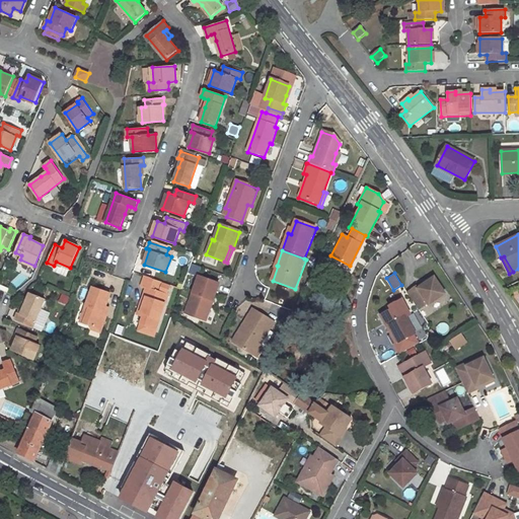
[(145,276),(141,286),(146,287),(149,289),(143,305),(141,304),(137,313),(143,316),(140,323),(155,328),(167,295),(158,291),(161,282),(145,276)]
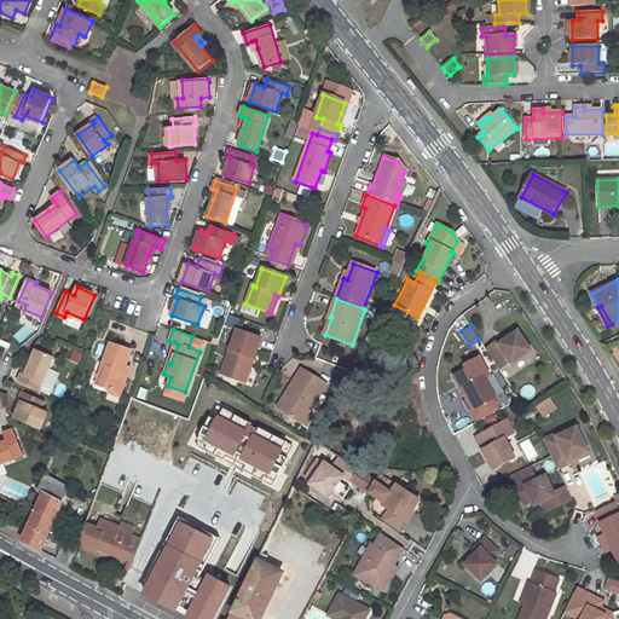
[(261,340),(237,330),(221,374),(241,381),(249,358),(254,359),(261,340)]
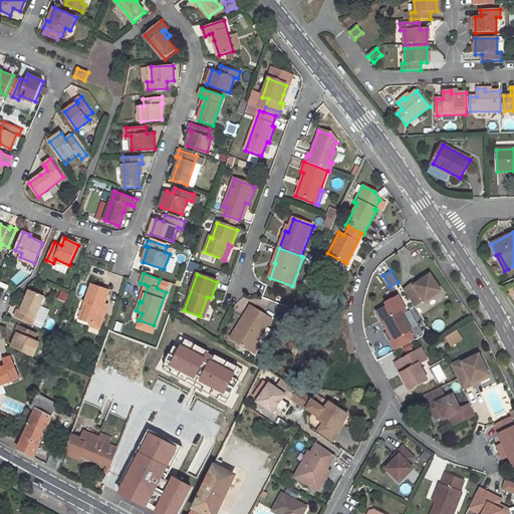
[(412,283),(402,290),(414,306),(423,300),(424,302),(440,291),(435,284),(432,283),(427,276),(413,285),(412,283)]
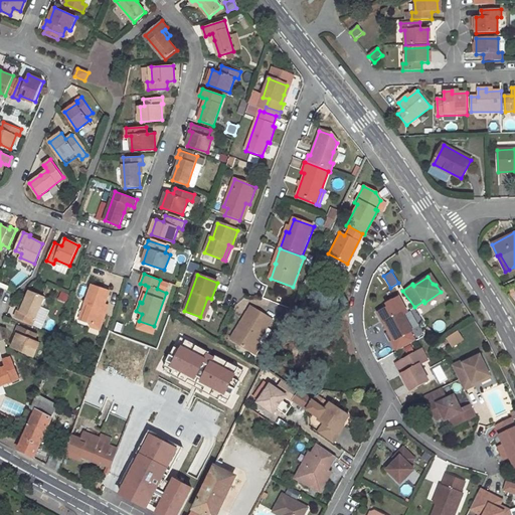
[(110,291),(93,284),(86,302),(89,304),(82,319),(91,322),(101,326),(105,314),(103,309),(105,304),(110,291)]
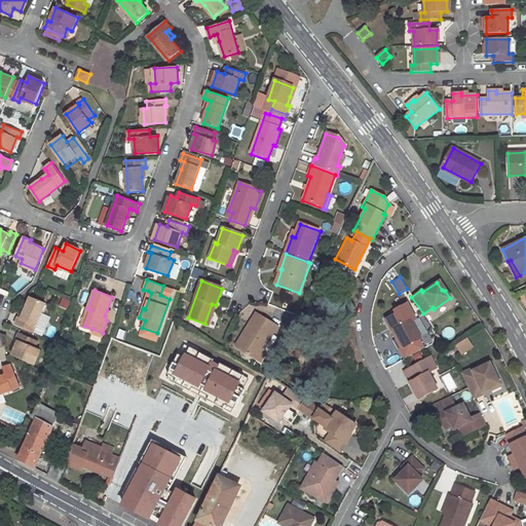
[(151,293),(148,291),(143,308),(145,309),(151,293)]
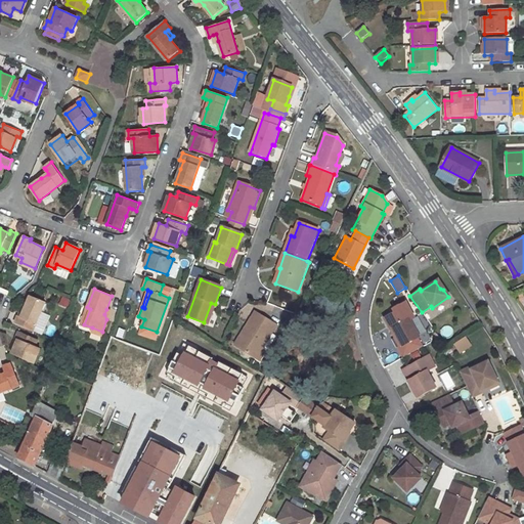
[(18,315),(16,322),(35,331),(46,302),(31,296),(26,310),(23,317),(19,315),(18,315)]
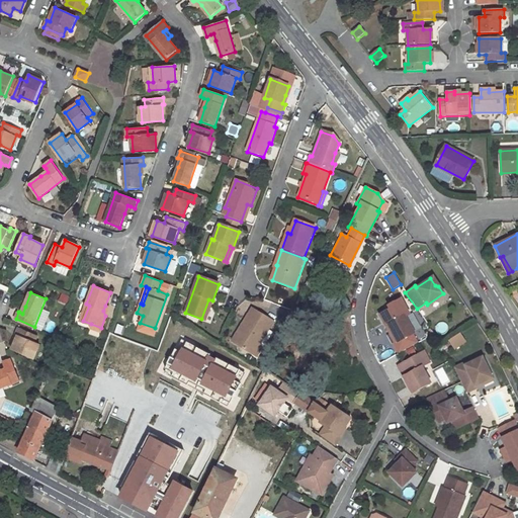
[(212,300),(208,299),(201,319),(205,321),(212,300)]
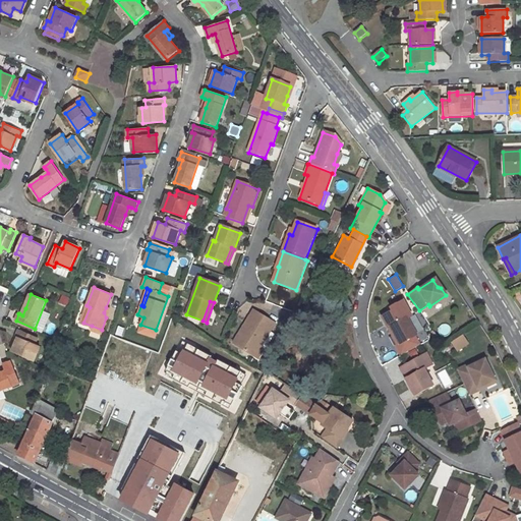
[(90,307),(87,305),(80,322),(83,323),(90,307)]
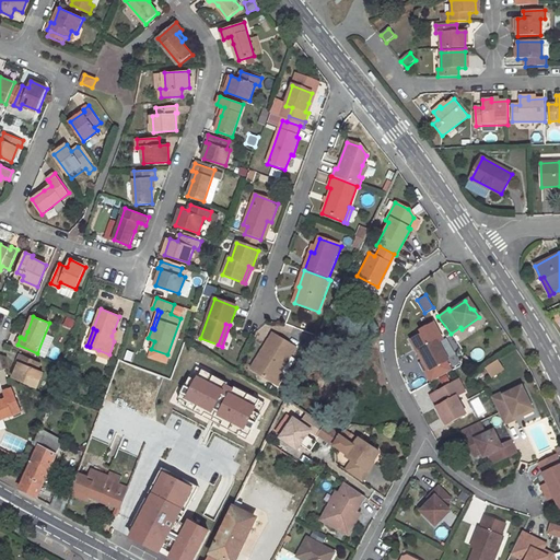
[(255,371),(272,383),(279,372),(276,370),(287,354),(290,358),(296,348),(273,333),(257,358),(261,360),(255,371)]
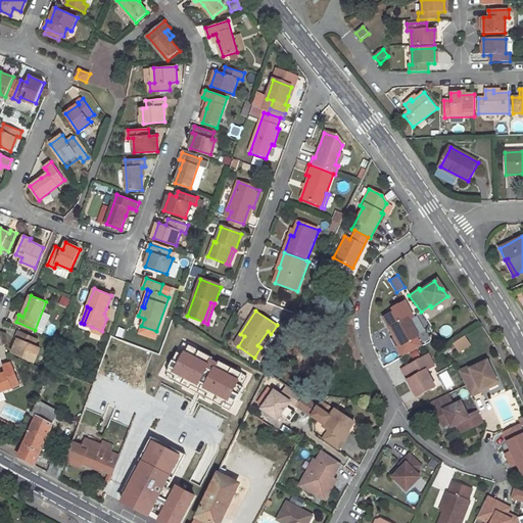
[(409,319),(391,328),(401,345),(398,346),(397,347),(402,357),(421,346),(416,337),(418,336),(409,319)]
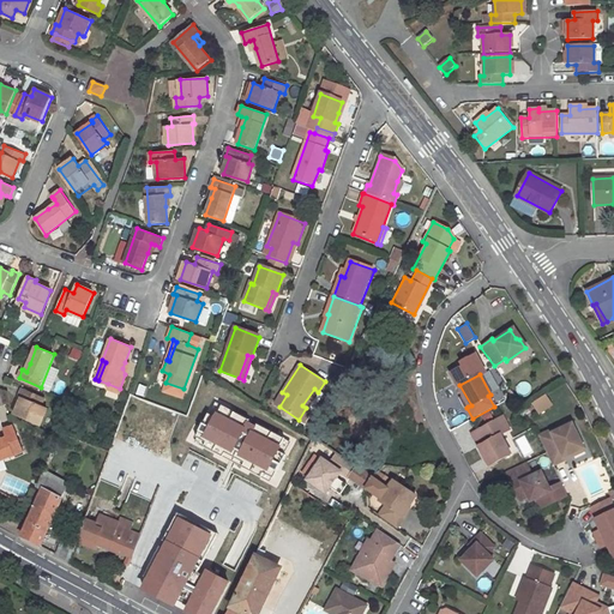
[(459,385),(457,386),(468,407),(471,405),(459,385)]
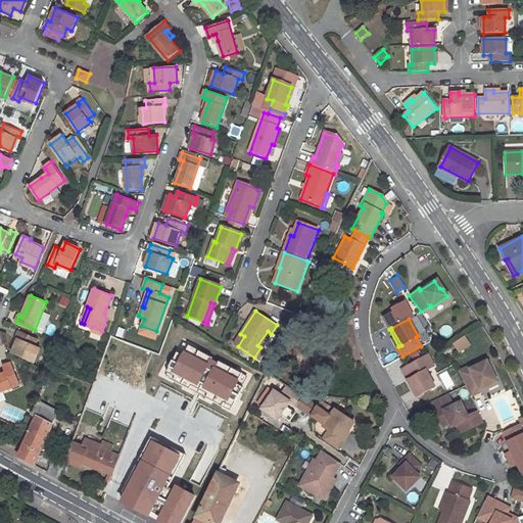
[(20,338),(14,352),(36,362),(41,347),(37,345),(39,338),(20,330),(17,336),(20,338)]
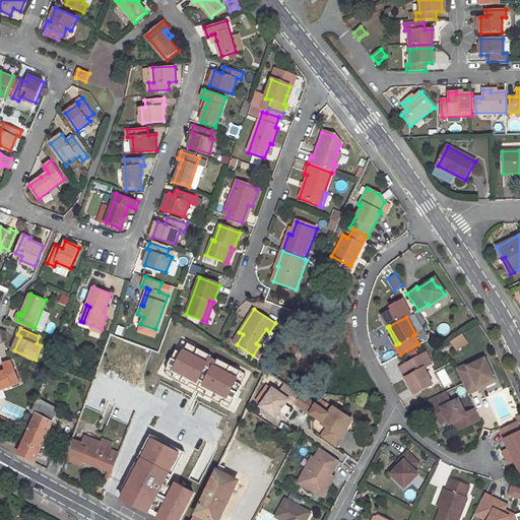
[(260,346),(269,332),(266,329),(256,343),(259,345),(260,346)]
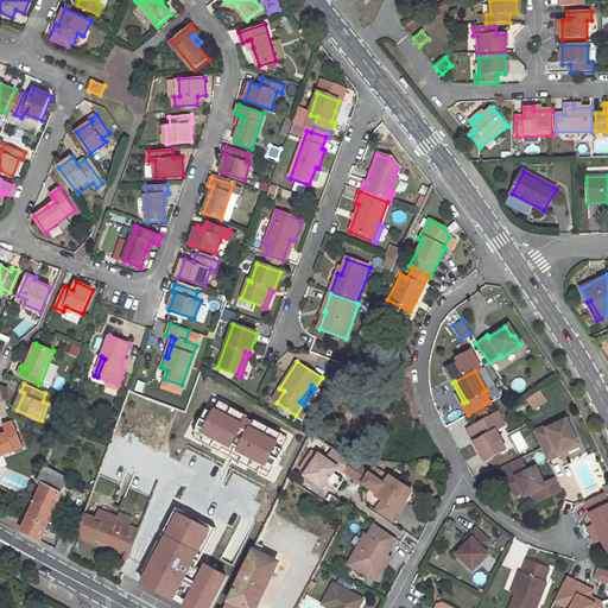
[(277,403),(284,391),(279,388),(272,400),(277,403)]
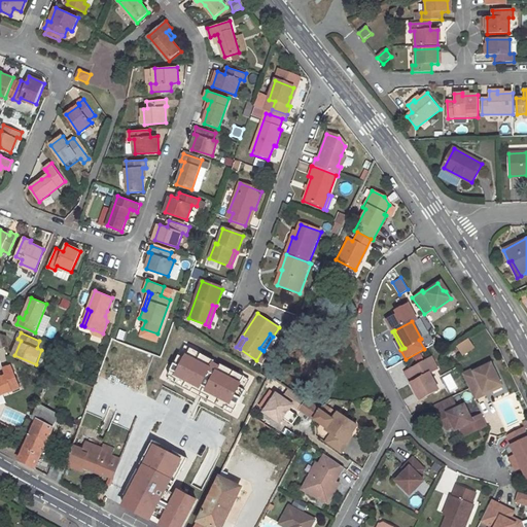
[(462,356),(475,348),(467,338),(455,347),(462,356)]
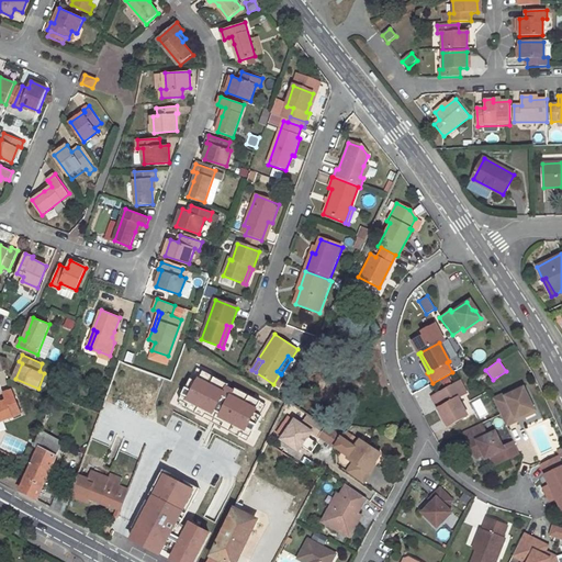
[(199,366),(181,398),(183,400),(180,404),(189,408),(189,407),(250,440),(263,415),(261,414),(267,404),(262,401),(262,400),(238,386),(237,389),(229,384),(231,383),(199,366)]
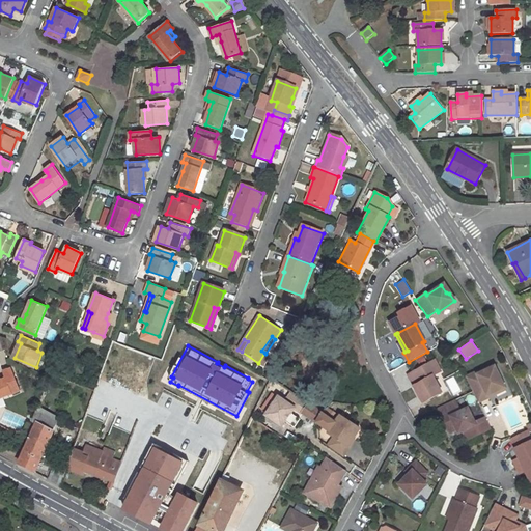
[(263,365),(270,355),(266,354),(264,353),(258,363),(263,365)]
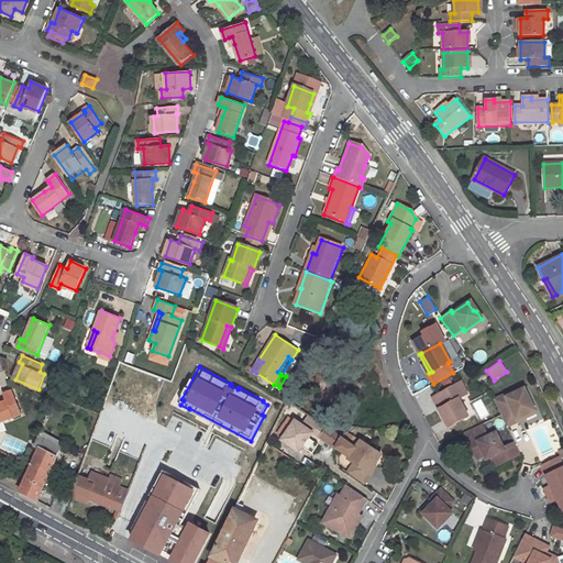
[(466,395),(461,383),(435,396),(441,408),(439,410),(444,420),(448,418),(452,426),(467,417),(459,399),(466,395)]
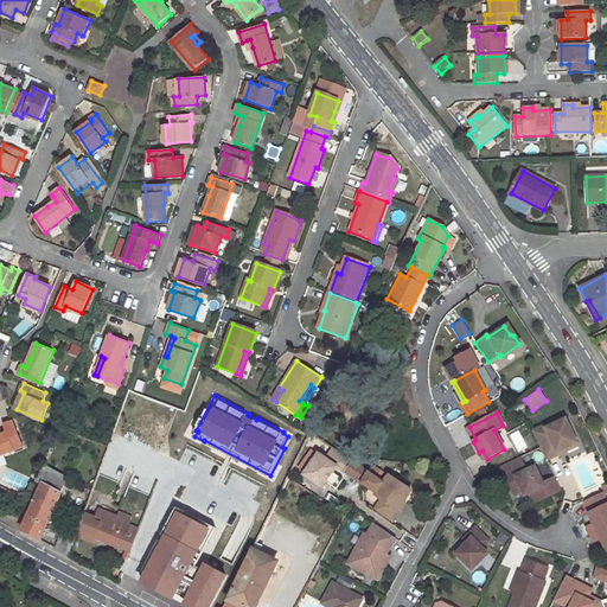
[(544,426),(532,432),(547,461),(558,455),(557,453),(576,443),(566,419),(545,428),(544,426)]
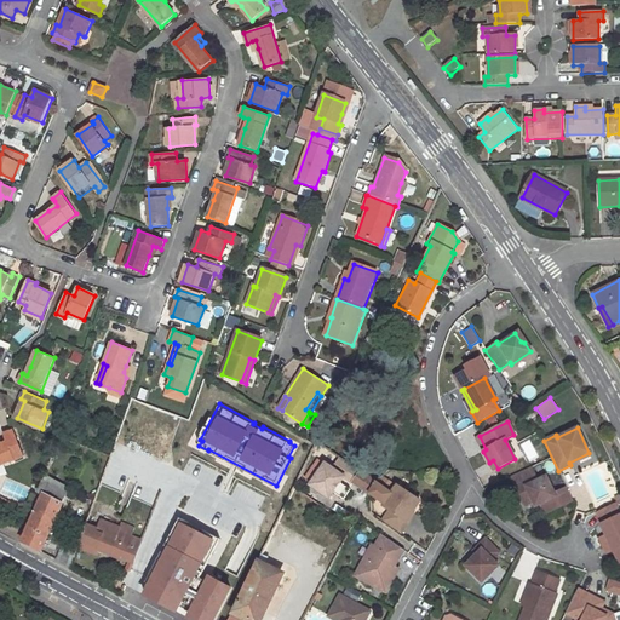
[(16,430),(6,434),(9,441),(0,445),(0,464),(26,454),(16,430)]
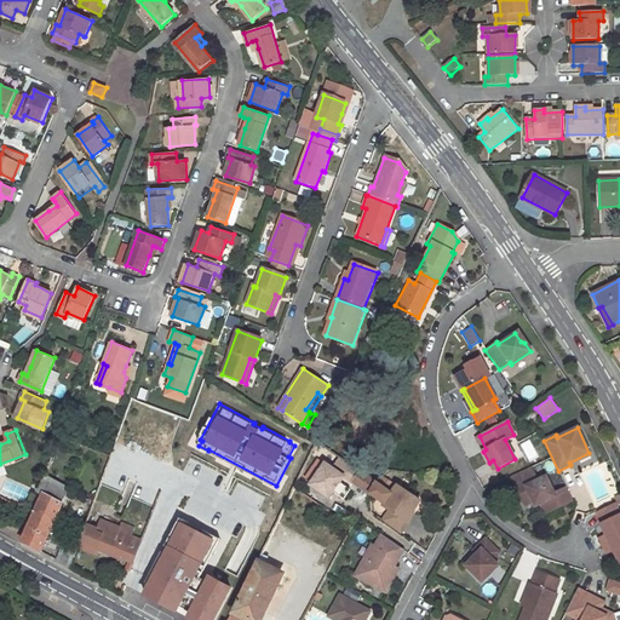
[(569,463),(570,465),(590,455),(589,453),(569,463)]
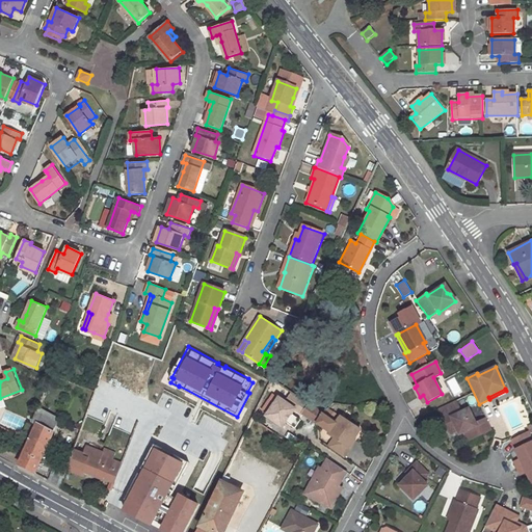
[(161,393),(159,399),(173,402),(175,396),(161,393)]
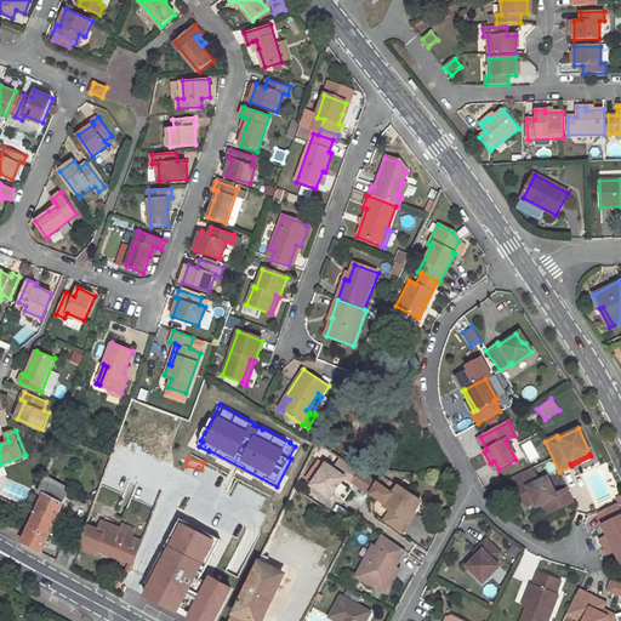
[(353,483),(369,494),(377,483),(340,459),(332,468),(325,463),(309,485),(329,499),(332,493),(340,483),(343,478),(352,484),(353,483)]
